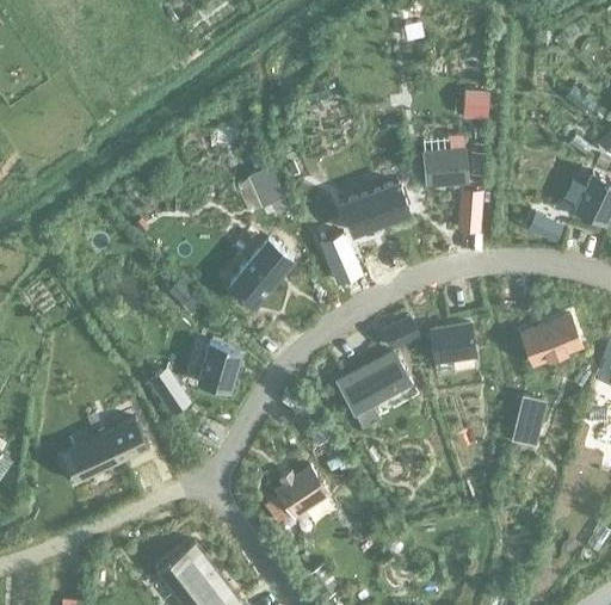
[(466,94),(464,118),(486,121),(487,96),(466,94)]
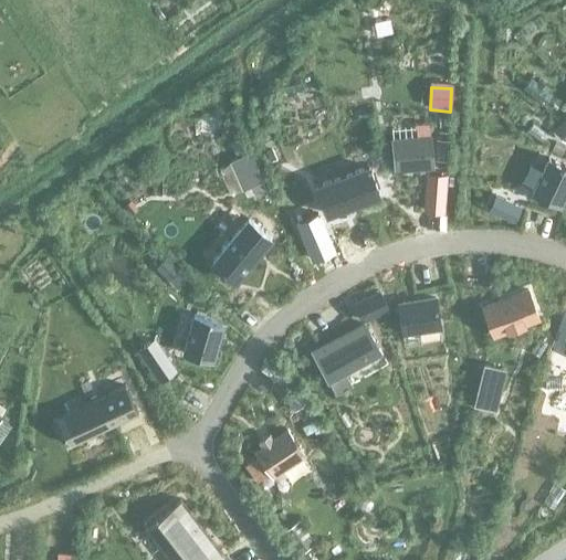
[(430,141),(392,145),(395,173),(432,170),(430,141)]
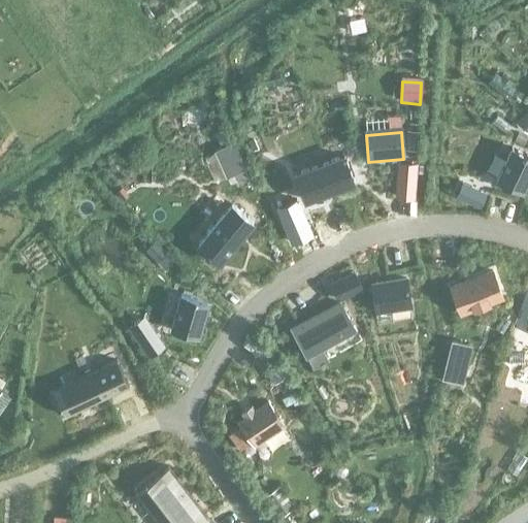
[(519,136),(515,144),(524,149),(527,140),(519,136)]
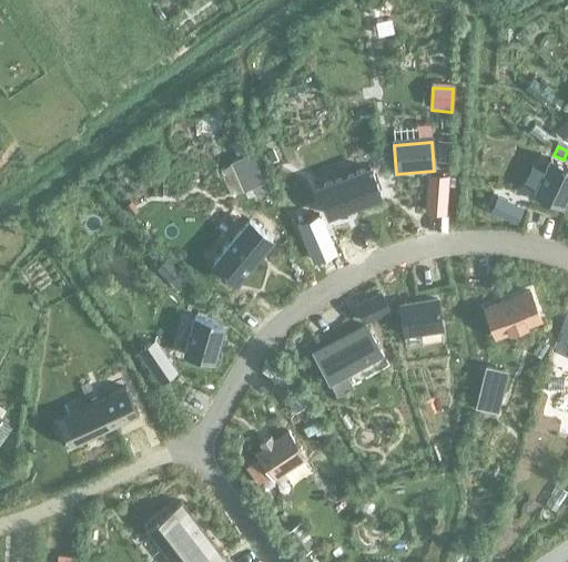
[(440,150),(439,164),(448,164),(449,150),(440,150)]
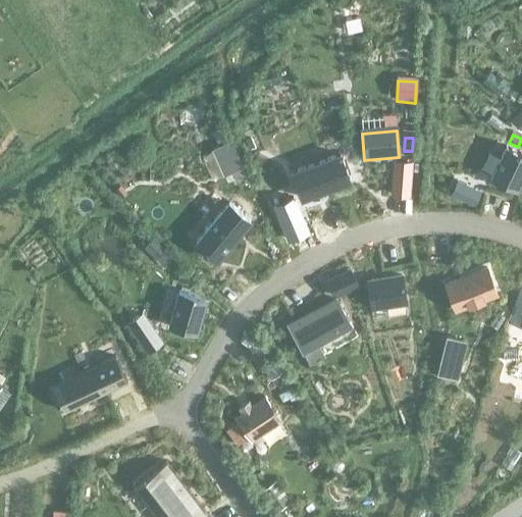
[(229,144),(210,152),(218,168),(237,160),(229,144)]
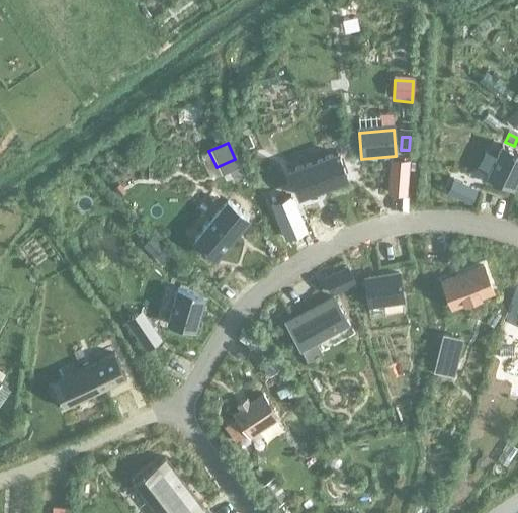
[(517,177),(517,155),(502,148),(488,180),(512,191),(517,177)]
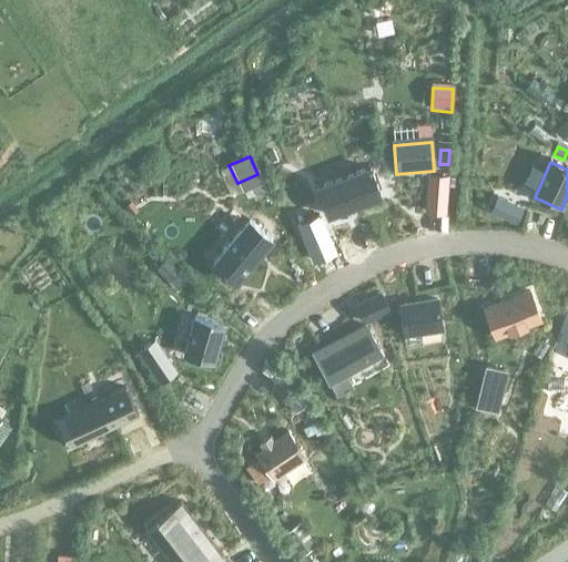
[(371,172),(317,192),(327,220),(381,200),(371,172)]
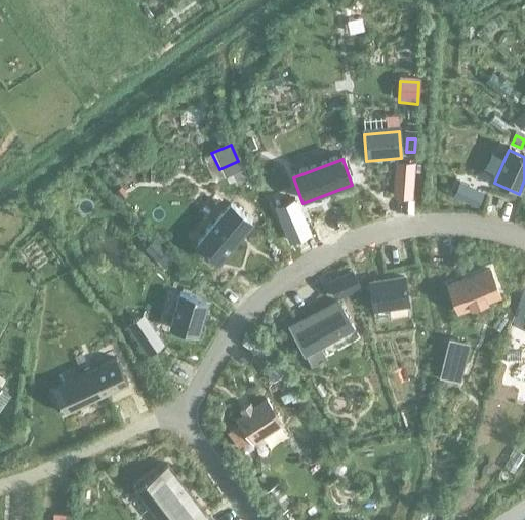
[(396,167),(394,199),(410,201),(412,168),(396,167)]
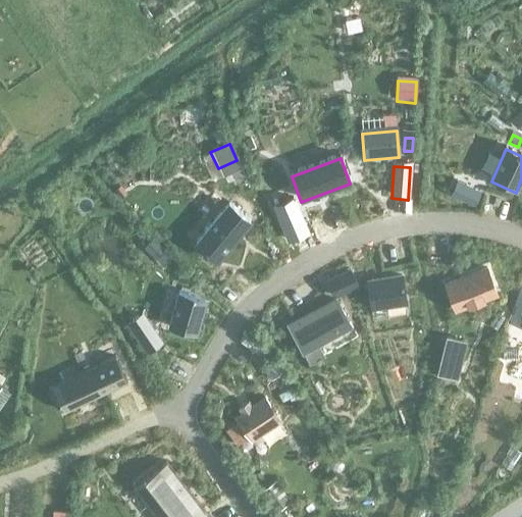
[(481,196),(460,186),(454,198),(475,209),(481,196)]
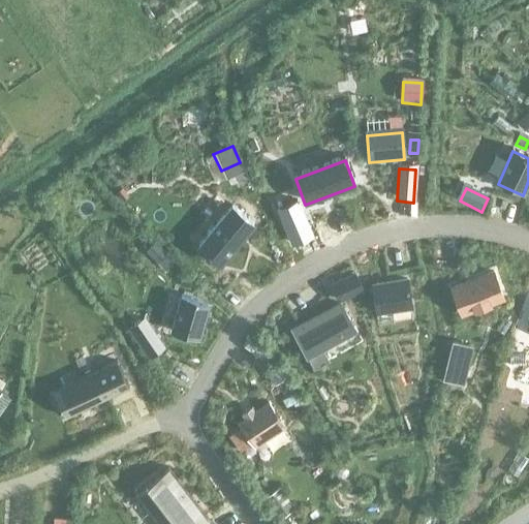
[(297,203),(278,211),(292,245),(311,237),(297,203)]
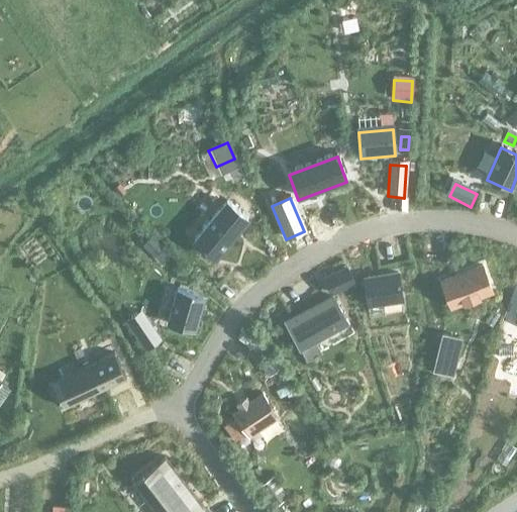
[(227,204),(194,244),(214,261),(247,221),(227,204)]
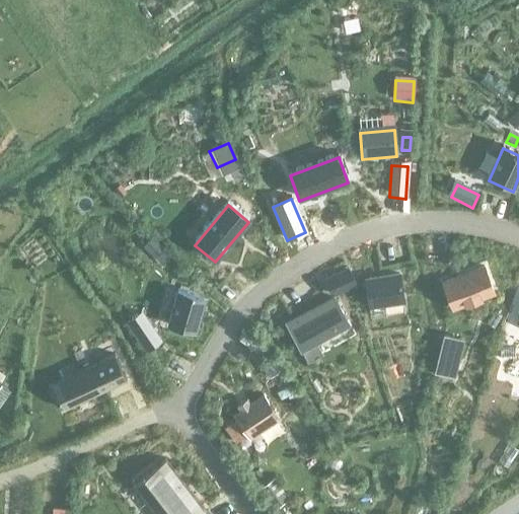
[(152,242),(143,250),(154,262),(163,253),(152,242)]
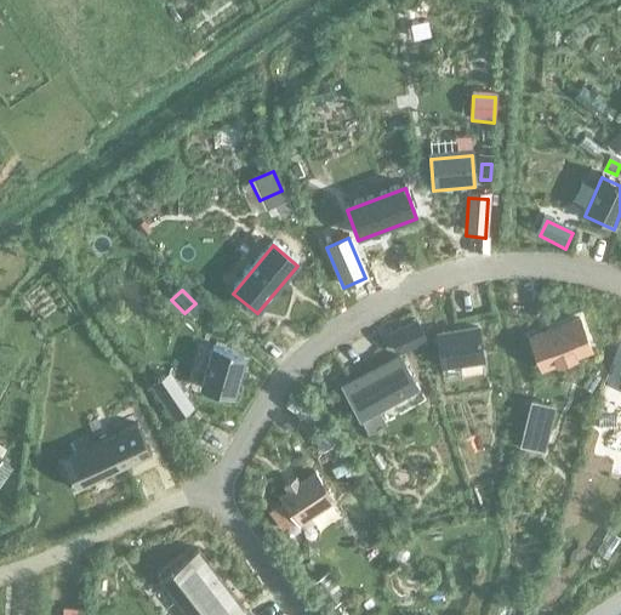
[(580,324),(530,342),(541,373),(591,353),(580,324)]
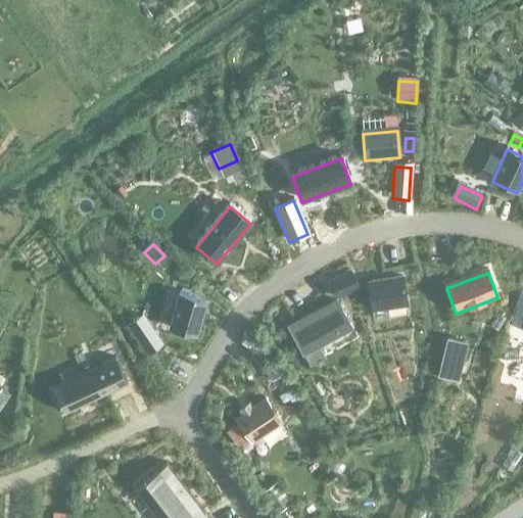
[(350,275),(328,285),(332,293),(353,283),(350,275)]
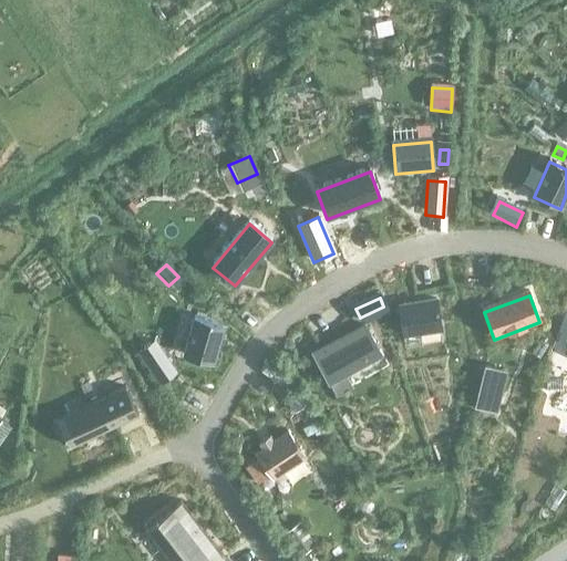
[(436,303),(399,309),(403,338),(441,332),(436,303)]
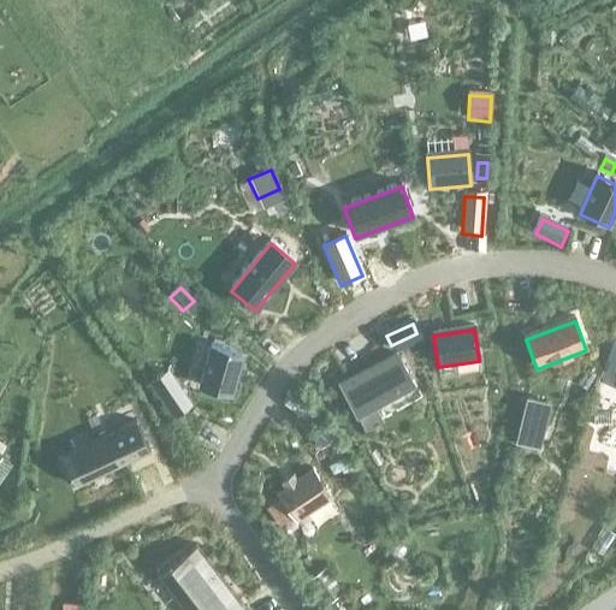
[(416,333),(391,345),(395,354),(421,342),(416,333)]
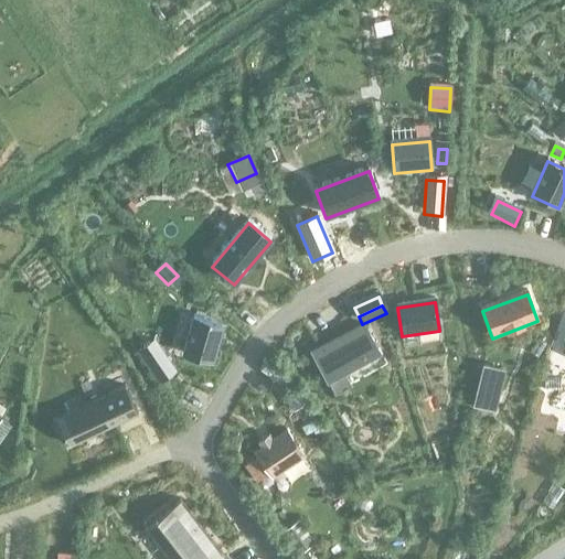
[(194,319),(183,355),(212,363),(222,326),(194,319)]
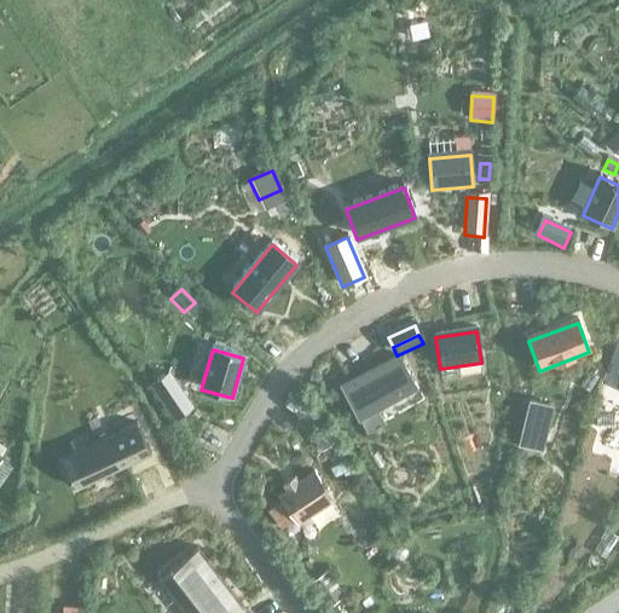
[(399,360),(342,392),(358,418),(415,388),(399,360)]
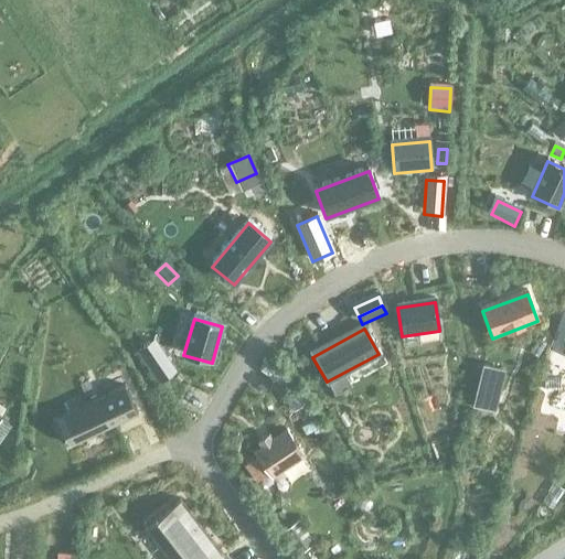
[(153,344),(138,355),(159,386),(174,375),(153,344)]
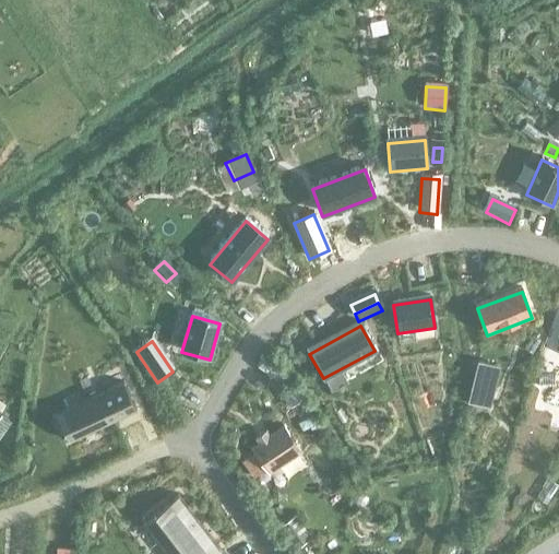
[(480,361),(471,399),(491,404),(495,392),(491,392),(497,374),(489,372),(491,364),(480,361)]
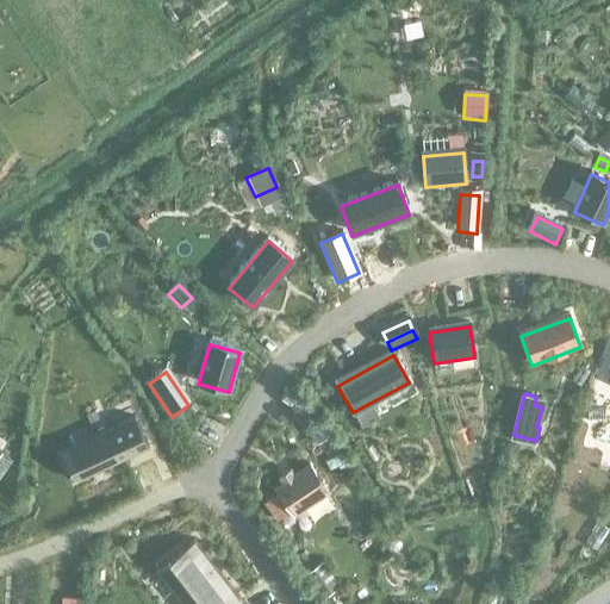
[(135,421),(68,453),(82,483),(149,450),(135,421)]
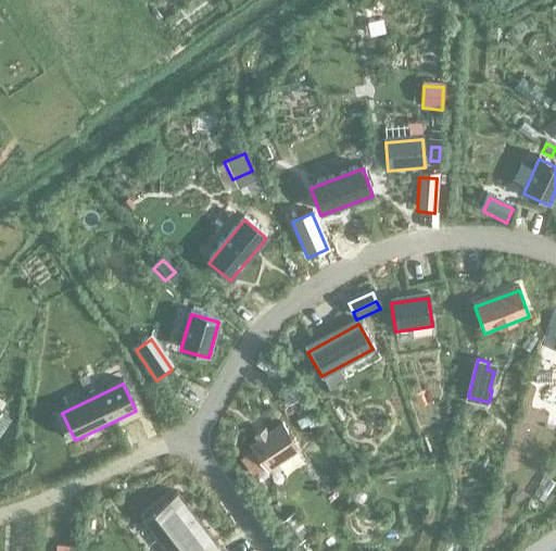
[(293,388),(281,400),(290,408),(301,397),(293,388)]
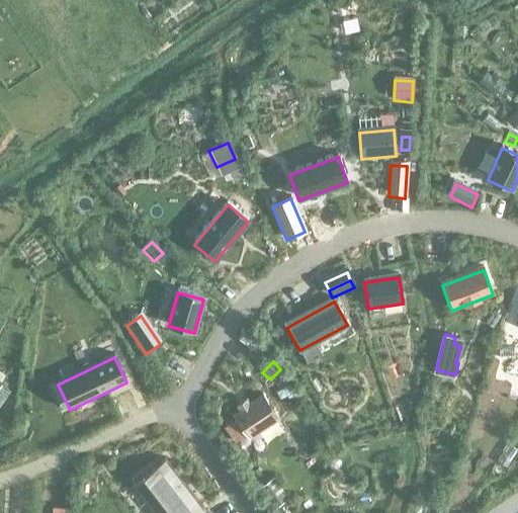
[(263,398),(234,418),(249,440),(278,420),(263,398)]
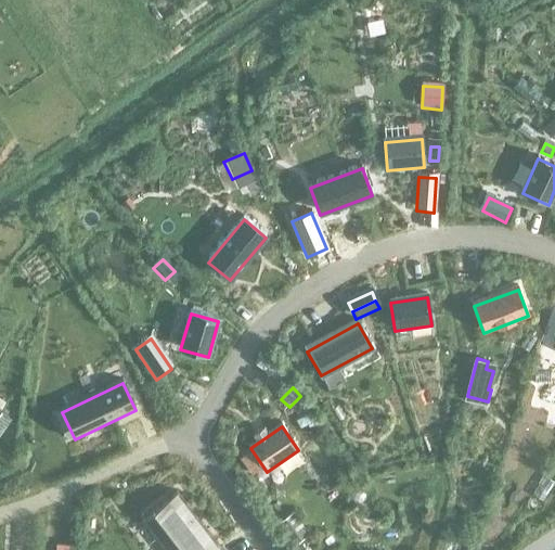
[(203,549),(167,502),(131,531),(146,549),(203,549)]
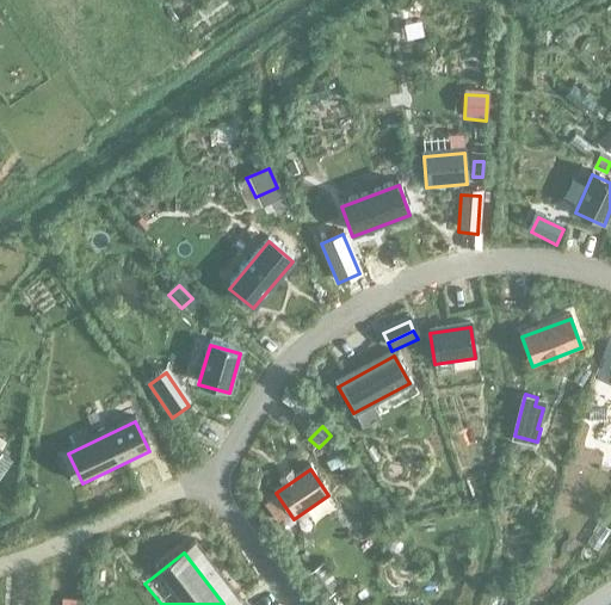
[(321,569),(306,580),(321,603),(337,592),(321,569)]
